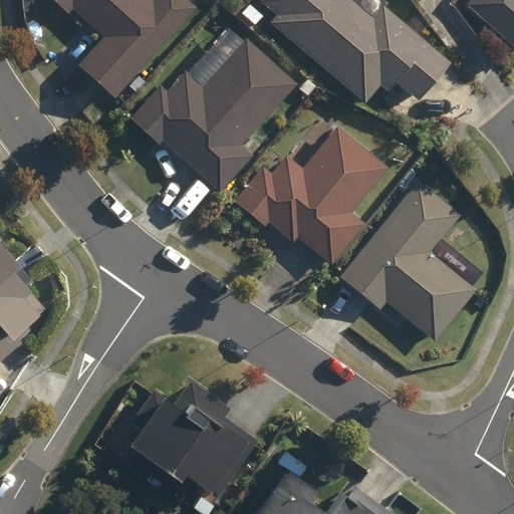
[(119,90),(197,5),(191,0),(64,0),(71,6),(74,3),(108,35),(86,59),(119,90)]
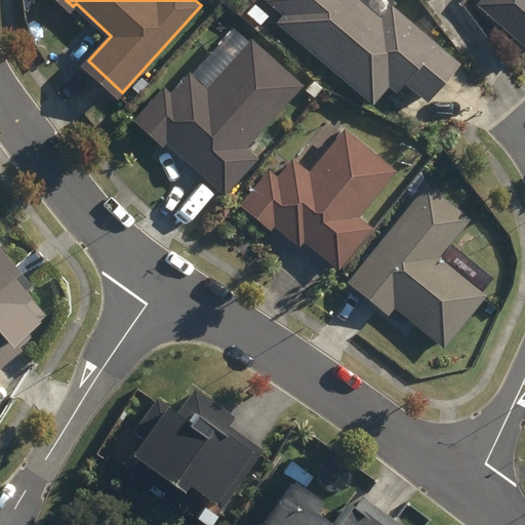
[(382,15),(362,0),(268,0),(285,13),(279,21),(376,99),(393,79),(402,86),(409,76),(434,95),(462,61),(392,4),(382,15)]
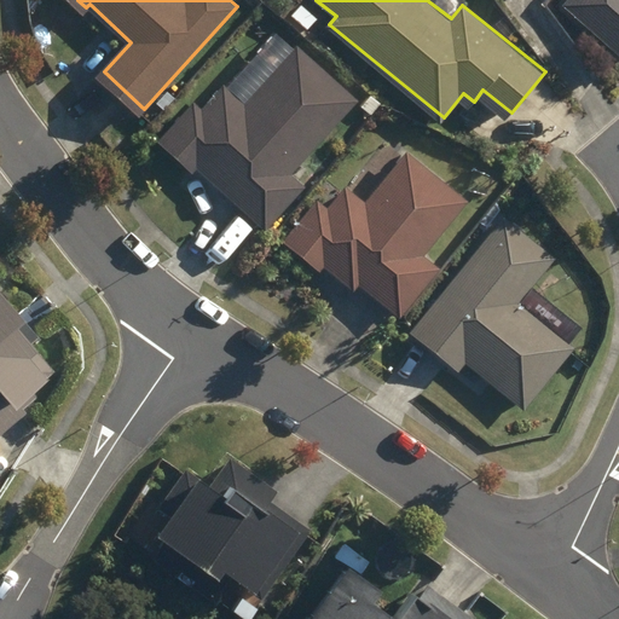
[(618,0),(563,0),(561,4),(618,55),(618,0)]
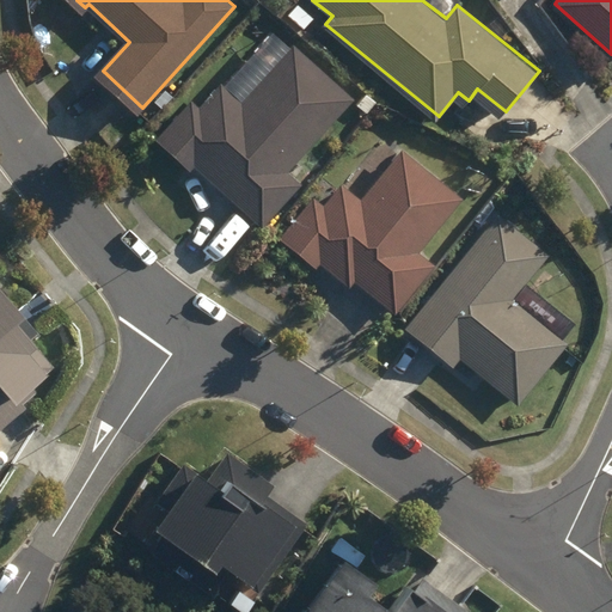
[(356,97),(298,44),(244,105),(221,85),(199,110),(191,103),(160,138),(193,165),(197,159),(267,221),(303,182),(291,171),(356,97)]
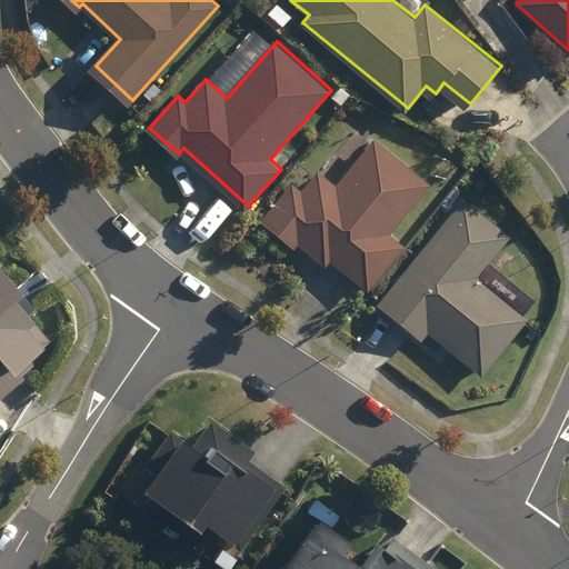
[(390,232),(430,182),(376,138),(337,186),(318,172),(302,191),(292,183),(262,220),(292,245),(300,236),(330,260),(335,255),(371,285),(405,243),(390,232)]
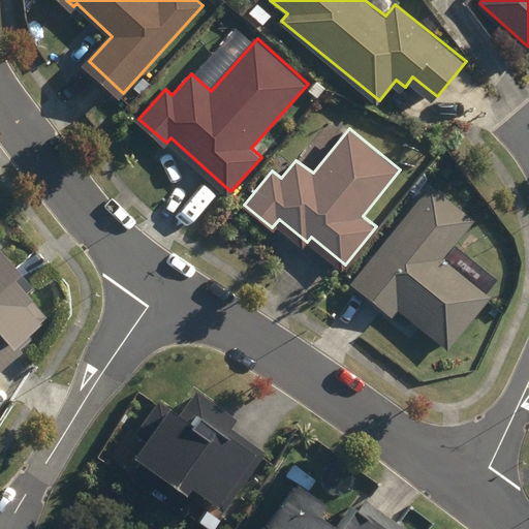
[(472,219),(429,185),(349,282),(394,317),(398,312),(446,350),(491,296),(442,256),(472,219)]
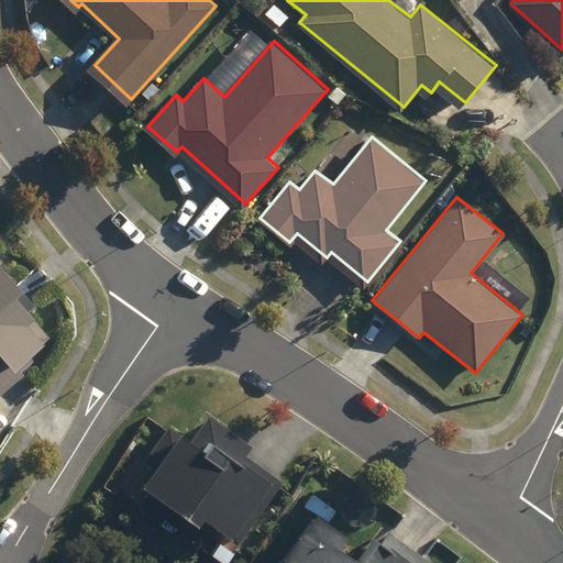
[(0,394),(23,374),(17,366),(51,335),(14,294),(23,286),(0,258),(0,394)]
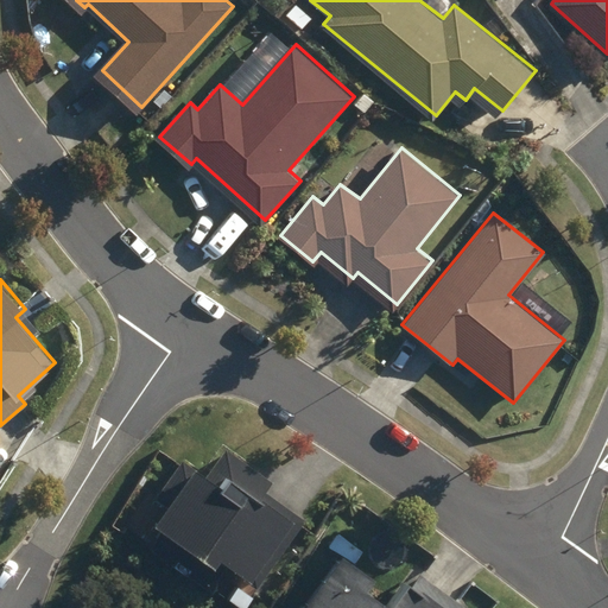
[(253,587),(302,519),(272,498),(279,489),(222,447),(202,474),(182,457),(153,495),(160,500),(147,520),(160,529),(149,544),(206,586),(222,564),(253,587)]
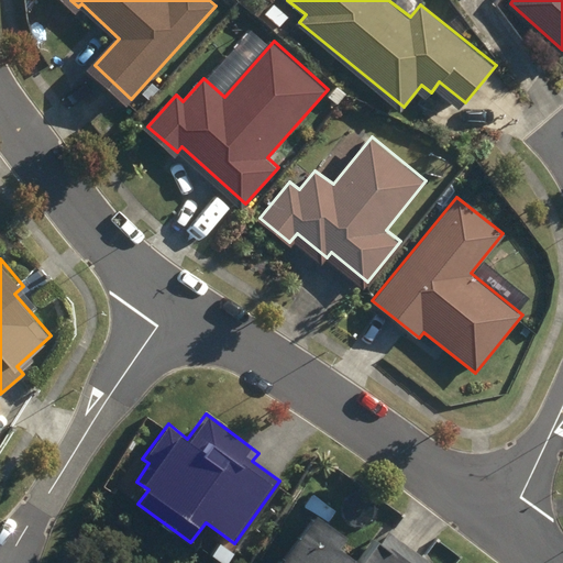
[(387,532),(381,542),(372,536),(355,561),(334,547),(343,532),(310,510),(274,562),(428,562),(429,561),(387,532)]
